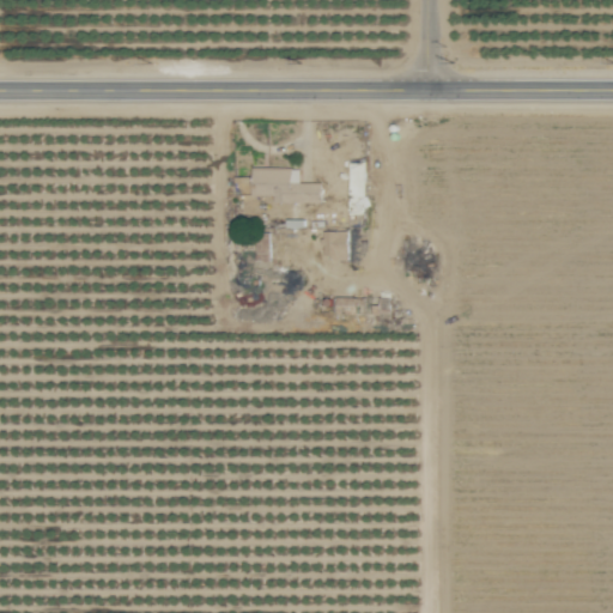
[(365,212),(365,161),(352,161),(352,212),(365,212)]
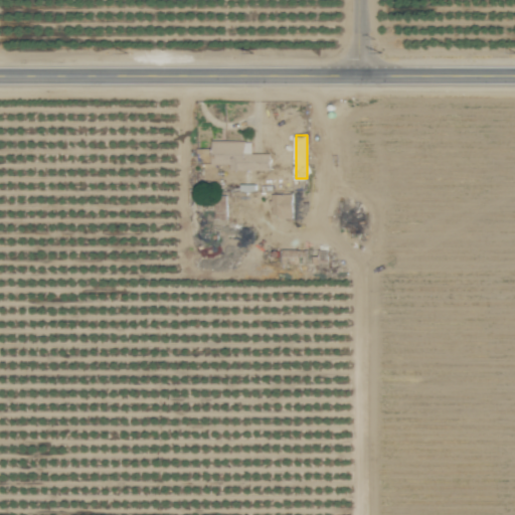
[(273,154),(249,154),(249,141),(213,141),(213,170),(273,170),(273,154)]
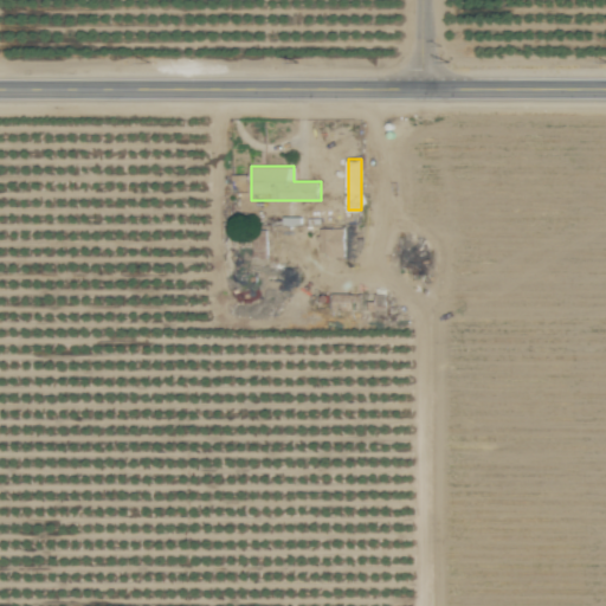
[(347,229),(322,229),(322,258),(347,258),(347,229)]
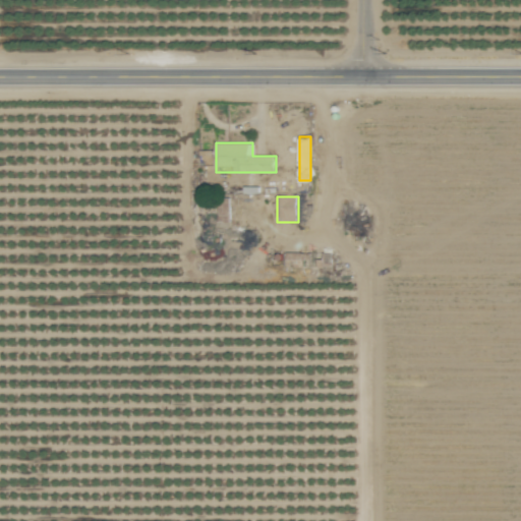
[(232,197),(219,197),(219,224),(232,224),(232,197)]
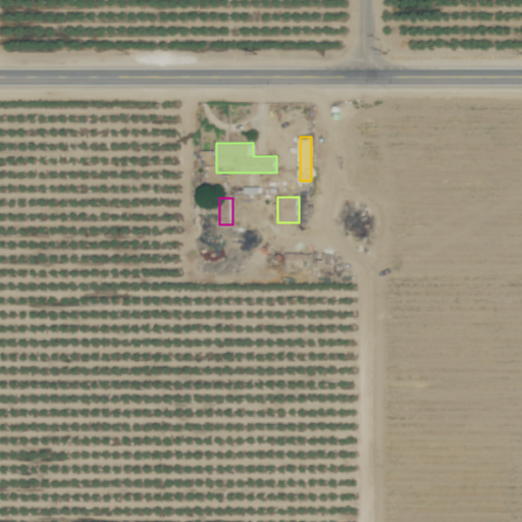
[(289,253),(289,267),(333,267),(333,253),(289,253)]
